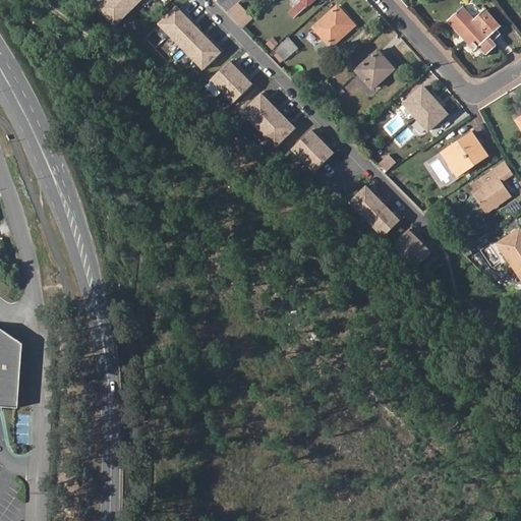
[(105,0),(98,8),(115,26),(141,0),(105,0)]
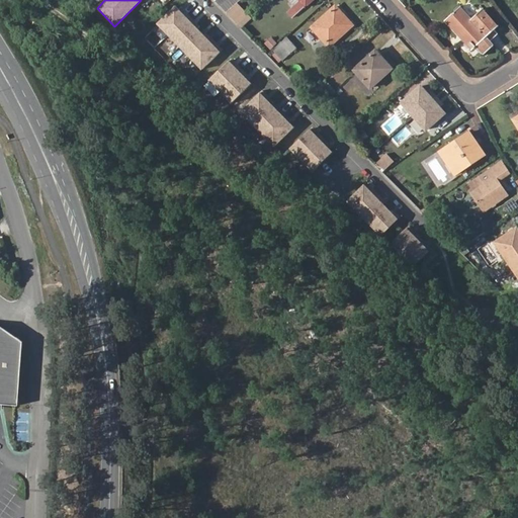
[(299,0),(292,6),(298,12),(312,0),(299,0)]
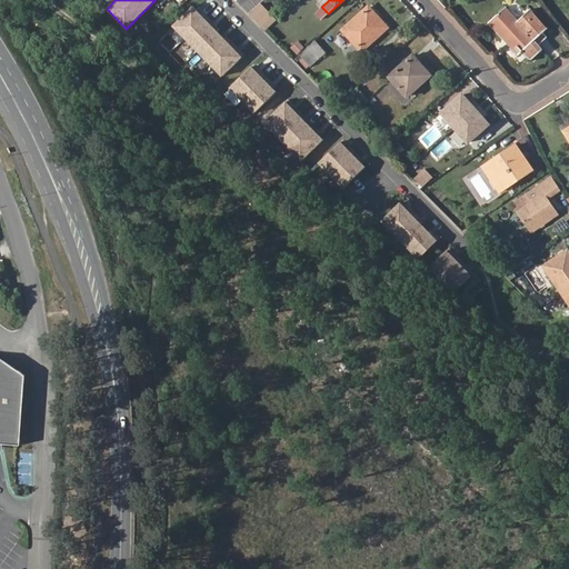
[(272,16),(261,3),(249,15),(261,27),(272,16)]
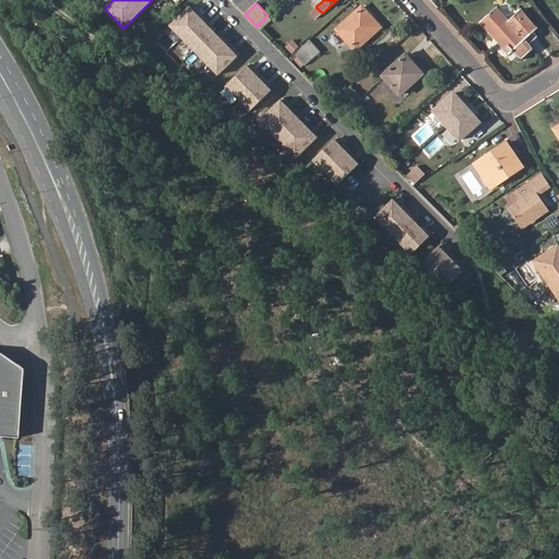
[(189,6),(169,25),(216,74),(237,55),(189,6)]
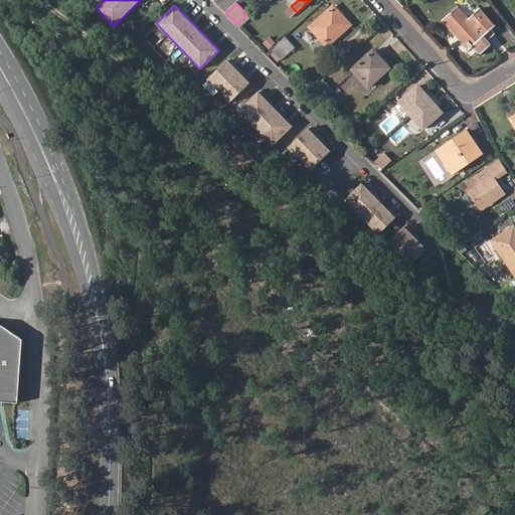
[(327,46),(351,25),(333,7),(310,28),(327,46)]
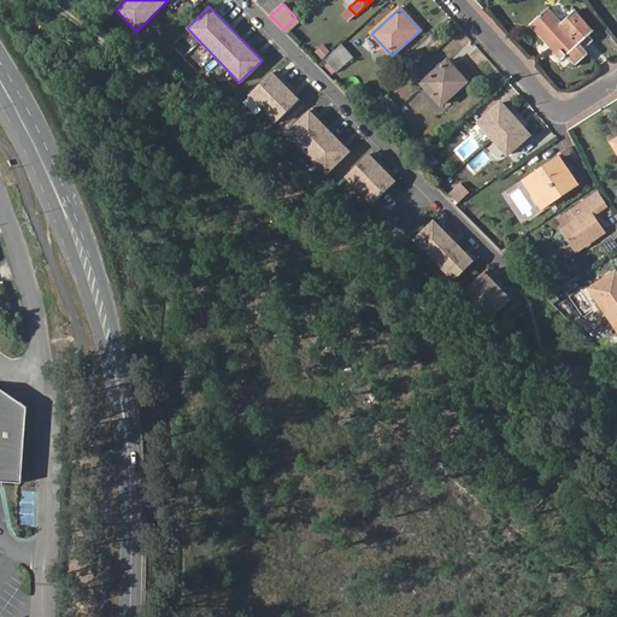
[(530,24),(548,45),(551,42),(565,59),(568,57),(576,66),(589,56),(583,50),(594,40),(579,24),(568,33),(547,10),(530,24)]
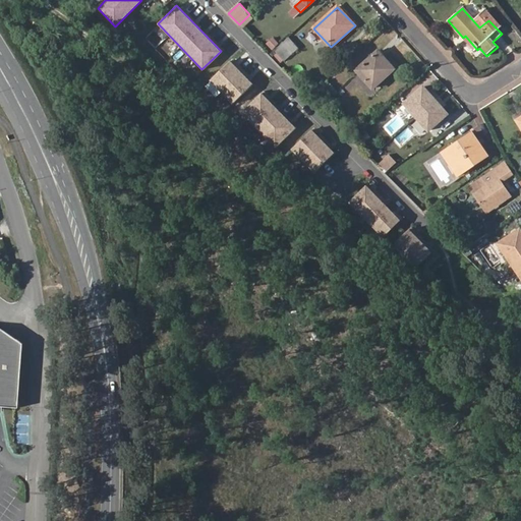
[(249,14),(239,24),(242,27),(252,18),(249,14)]
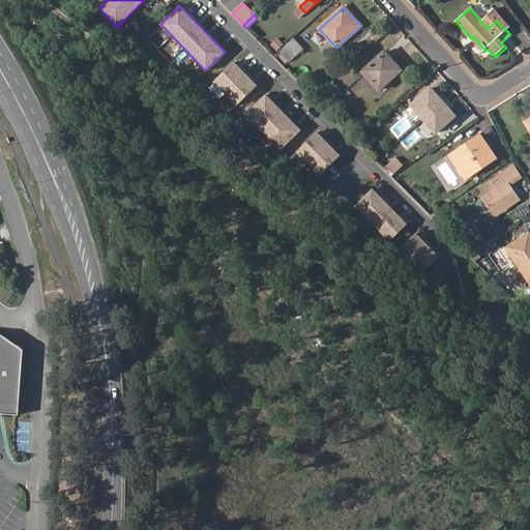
[(276,37),(269,45),(276,51),(283,43),(276,37)]
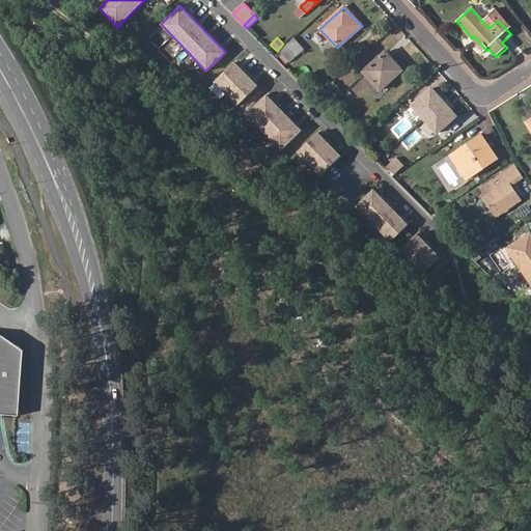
[(285,48),(297,59),(307,50),(296,38),(285,48)]
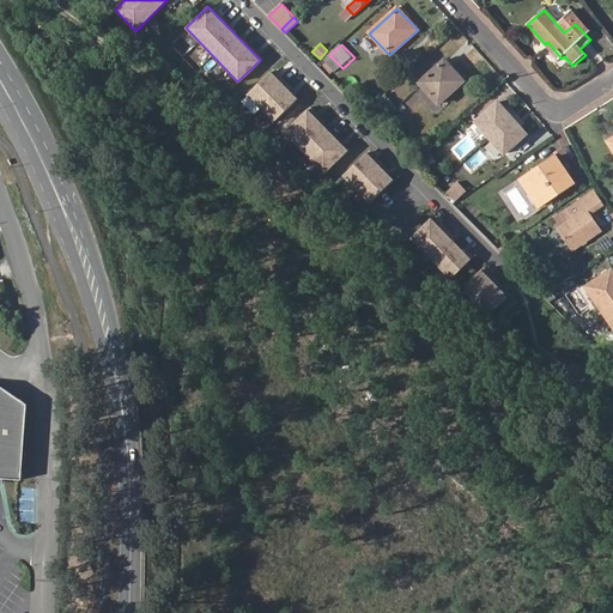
[(439,103),(463,80),(445,61),(420,83),(423,85),(439,103)]
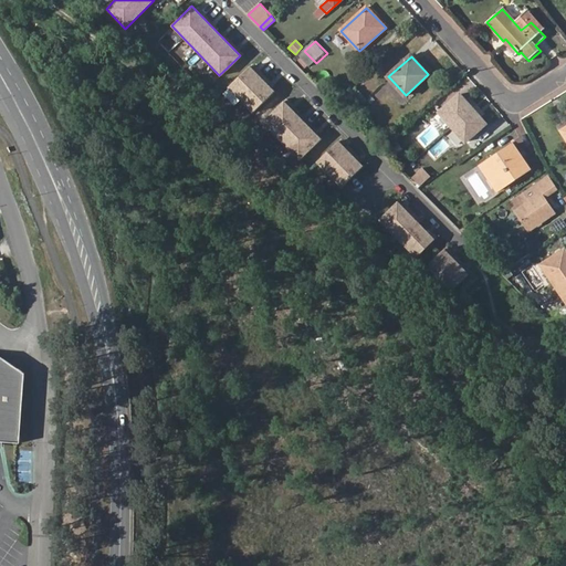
[(274,91),(250,66),(229,87),(254,112),(274,91)]
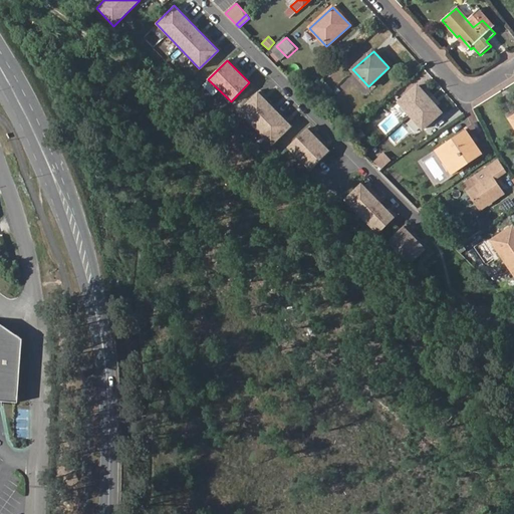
[(323,98),(334,89),(324,78),(313,88),(323,98)]
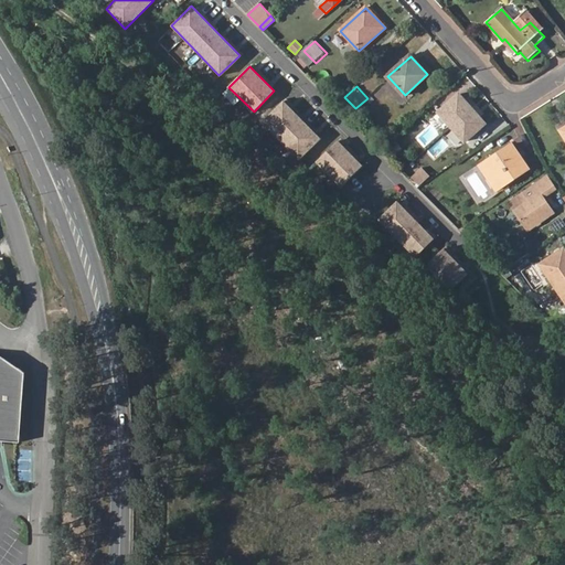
[(458,93),(438,112),(451,126),(471,107),(458,93)]
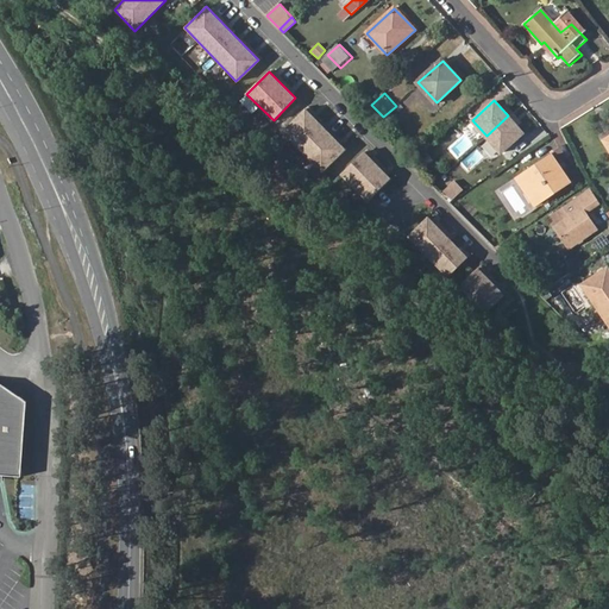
[(512,113),(504,105),(501,107),(508,115),(512,113)]
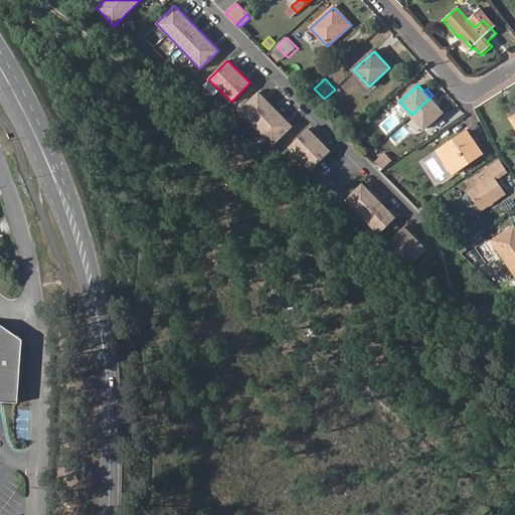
[(259,92),(238,111),(272,145),(292,126),(259,92)]
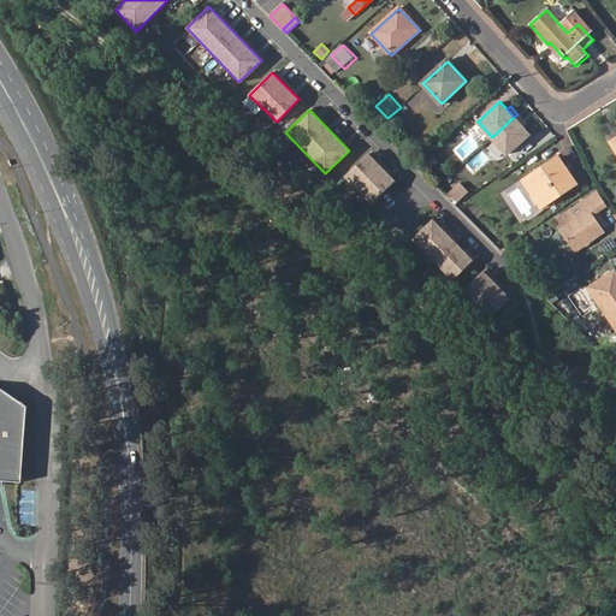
[(521,125),(525,122),(517,114),(514,117),(521,125)]
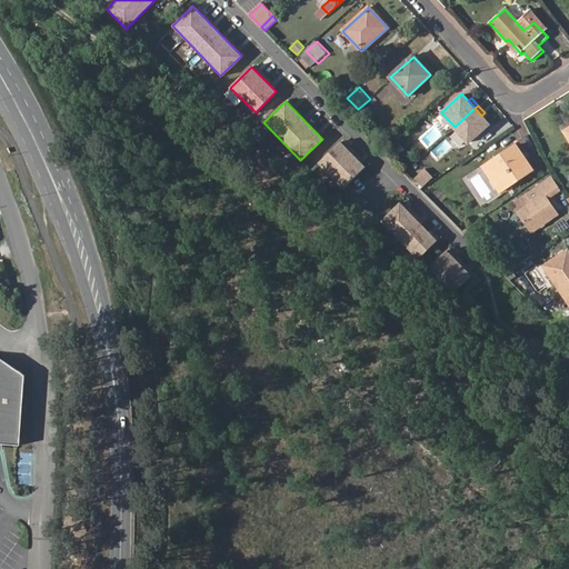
[(455,127),(468,141),(488,123),(475,108),(455,127)]
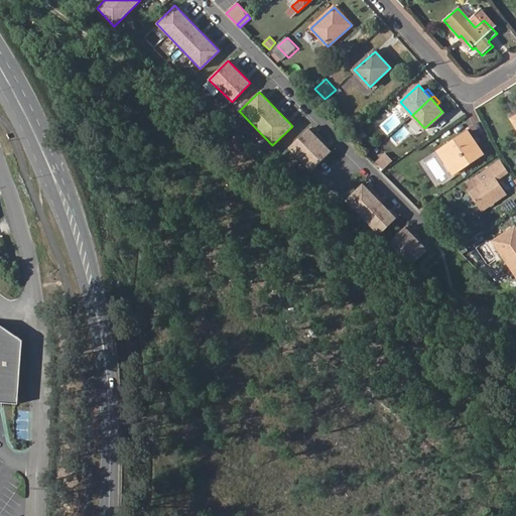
[(331,150),(308,128),(289,147),(312,169),(331,150)]
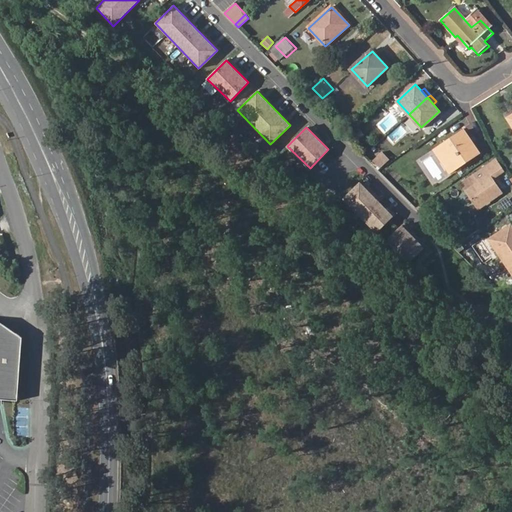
[(350,134),(357,142),(364,135),(357,128),(350,134)]
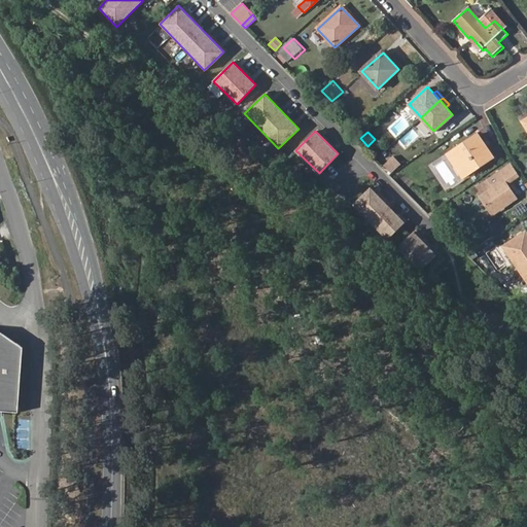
[(451,150),(466,173),(492,156),(486,147),(483,149),(480,144),(483,142),(477,134),(451,150)]
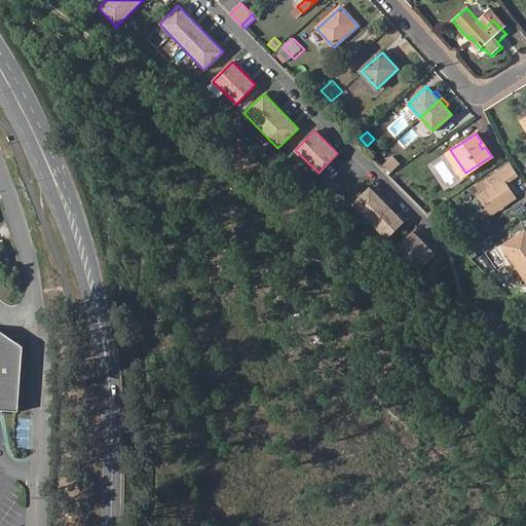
[(461,176),(465,173),(450,150),(446,153),(461,176)]
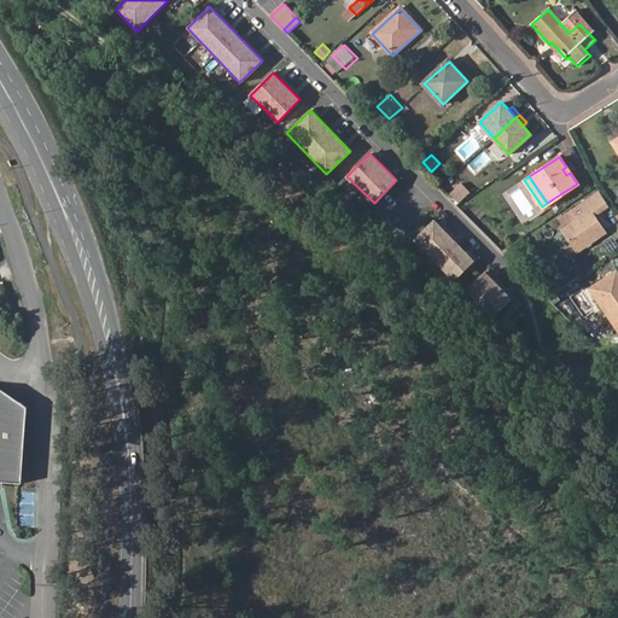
[(448,193),(459,204),(470,192),(459,182),(448,193)]
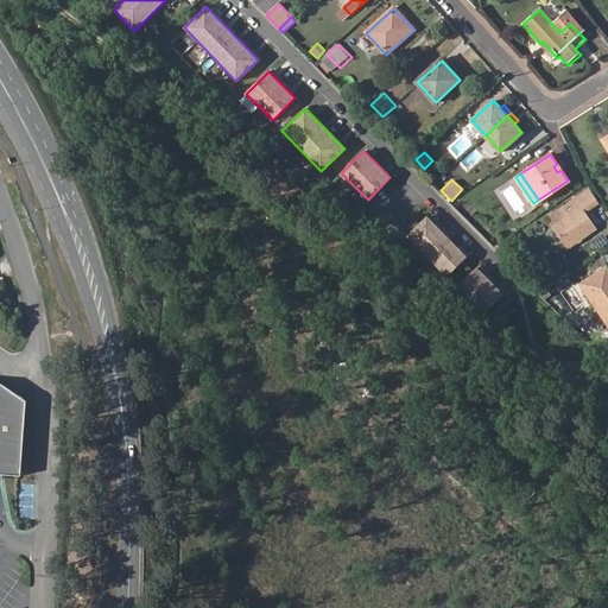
[(584,211),(597,202),(588,189),(562,207),(568,215),(552,226),(568,246),(595,228),(584,211)]
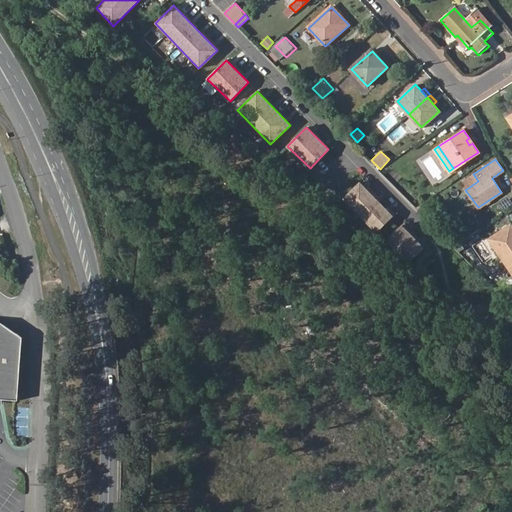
[(362,178),(342,197),(375,231),(395,212),(362,178)]
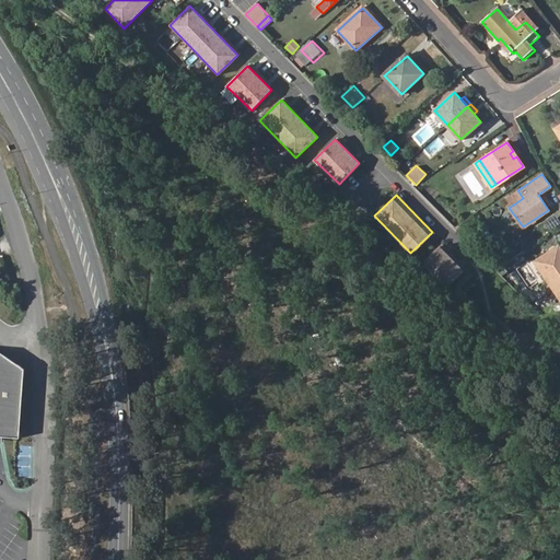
[(548,230),(559,223),(556,216),(544,222),(548,230)]
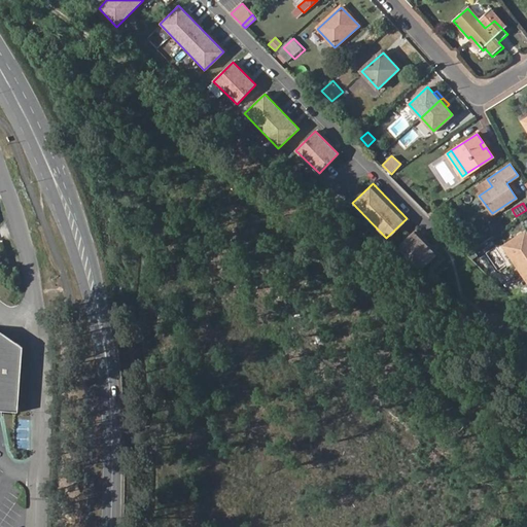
[(438,250),(416,227),(396,247),(420,270),(438,250)]
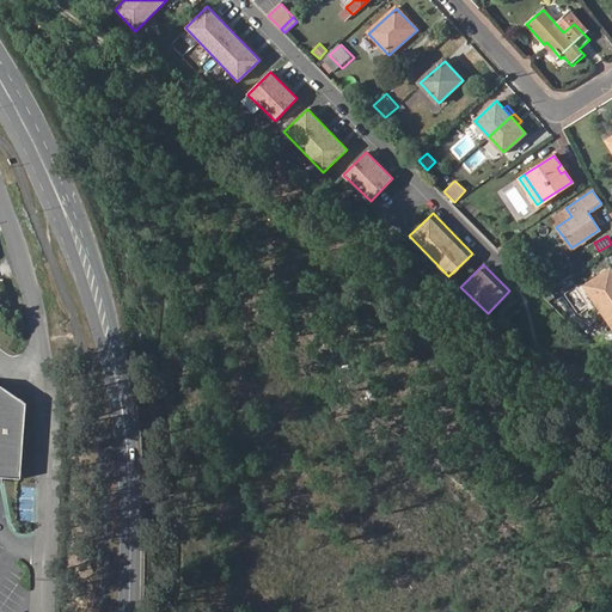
[(611,273),(610,269),(583,286),(611,326),(611,273)]
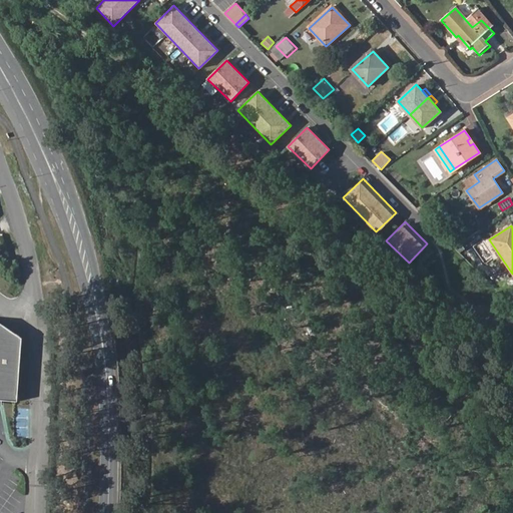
[(0,398),(21,400),(25,337),(2,321),(0,320),(0,398)]
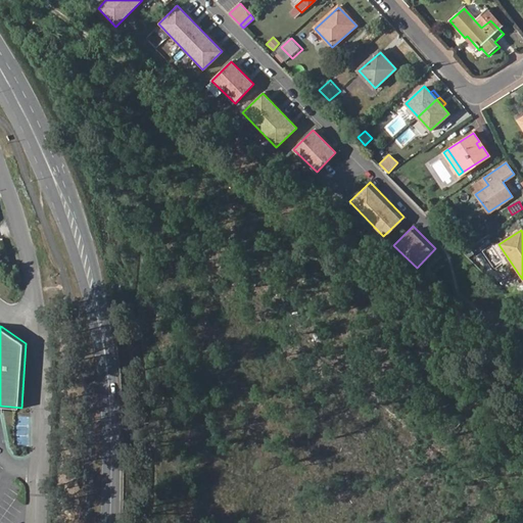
All buildings are outlined.
